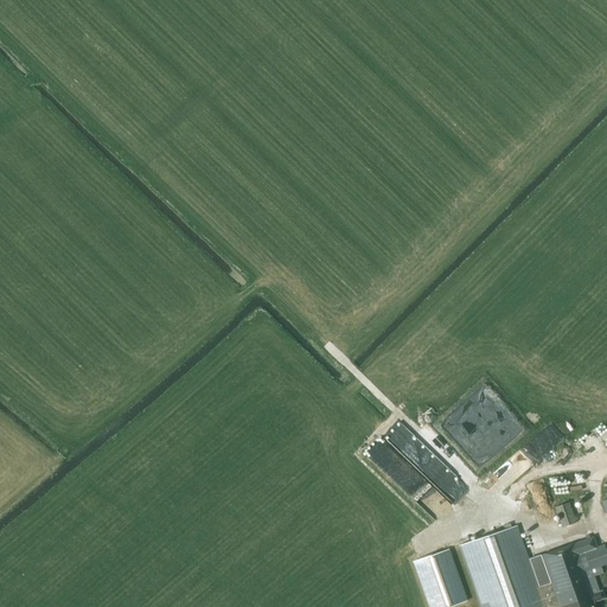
[(534,452),(538,458),(566,435),(555,423),(536,439),(542,445),(534,452)]
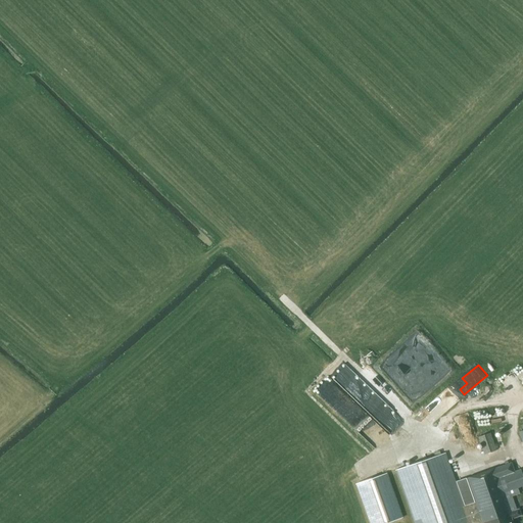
[(458,416),(462,425),(472,421),(469,412),(458,416)]
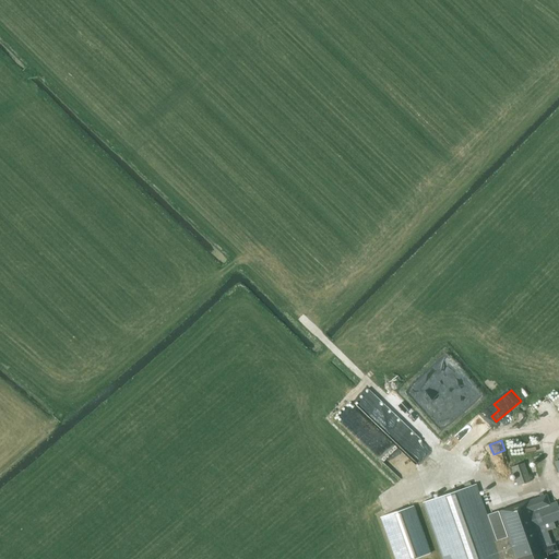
[(518,486),(530,482),(523,463),(511,467),(518,486)]
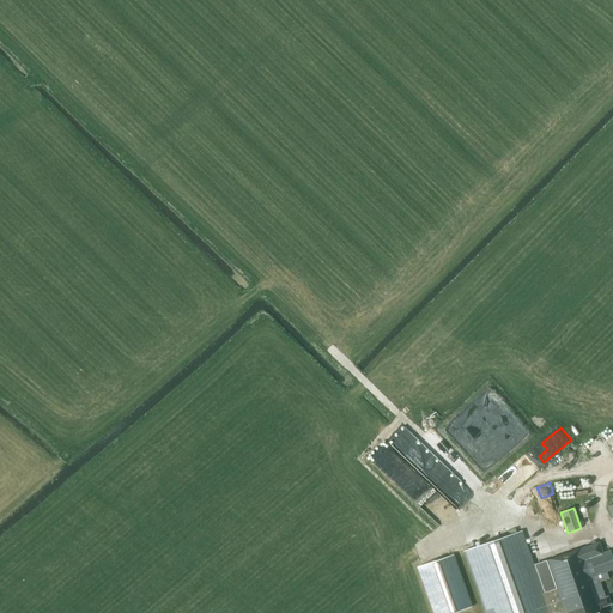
[(533,565),(521,530),(463,551),(485,612),(600,612),(599,608),(611,604),(607,596),(599,600),(590,577),(612,569),(612,558),(610,551),(602,553),(598,542),(533,565)]
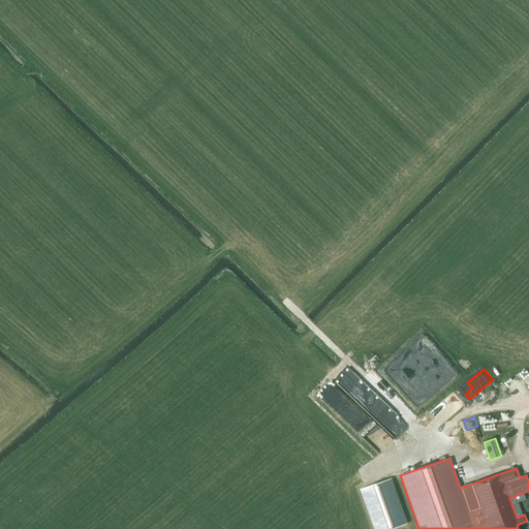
[(390,528),(406,524),(391,478),(360,489),(374,528),(390,528)]
